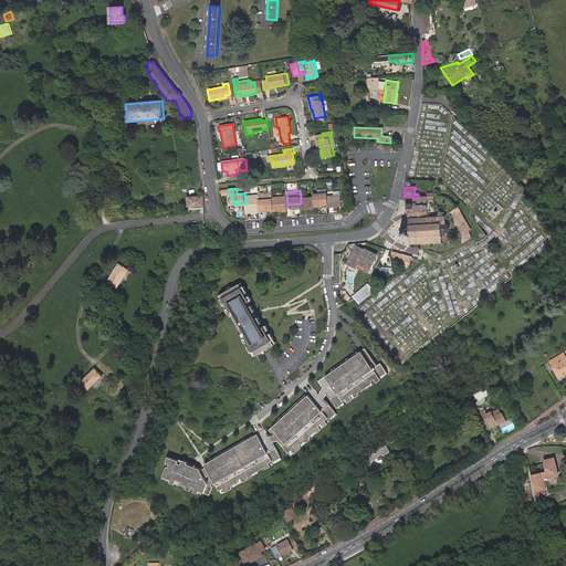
[(273,210),(272,192),(259,194),(259,195),(260,209),(264,209),(264,210),(268,210),(273,210)]
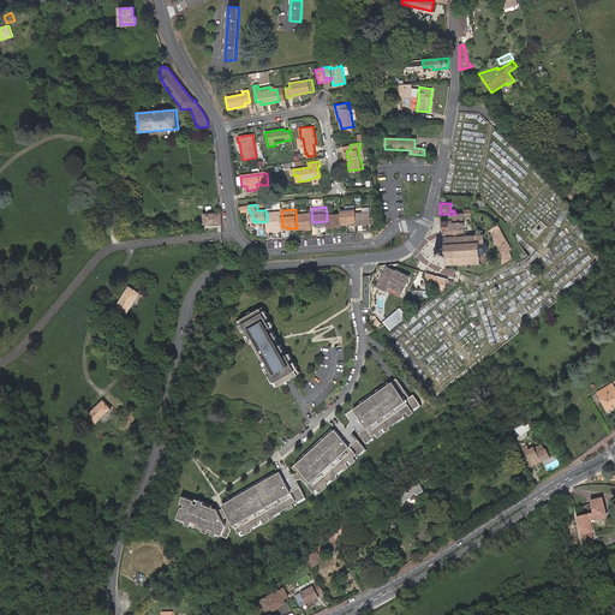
[(302,209),(296,209),(297,228),(298,230),(312,228),(312,225),(312,222),(311,214),(311,213),(303,213),(302,209)]
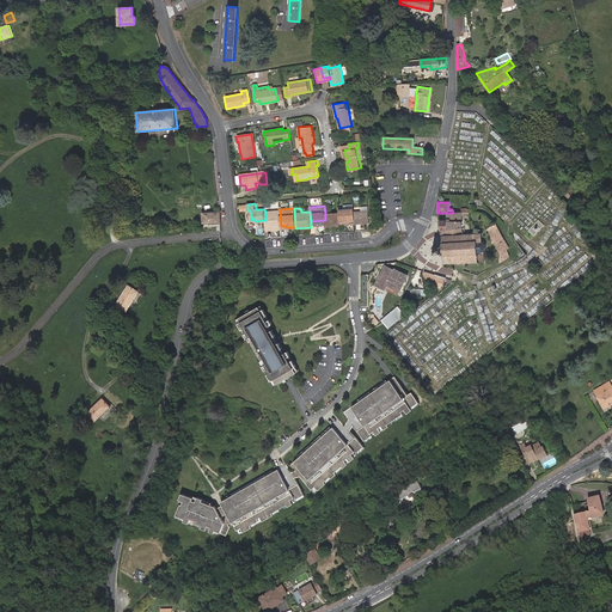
[(355,218),(354,212),(354,208),(340,209),(340,212),(341,219),(355,218)]
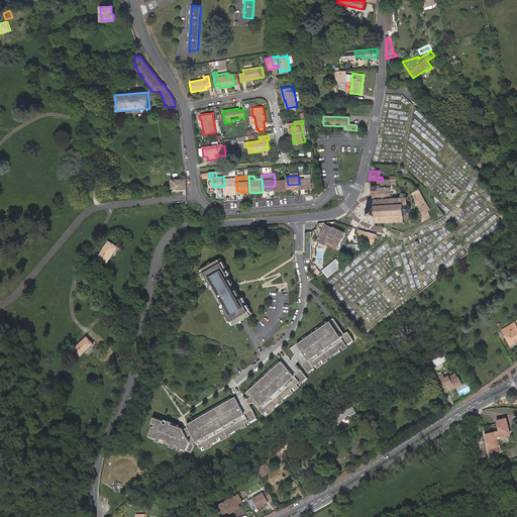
[(237,191),(236,178),(224,179),(224,186),(225,195),(237,194),(237,191)]
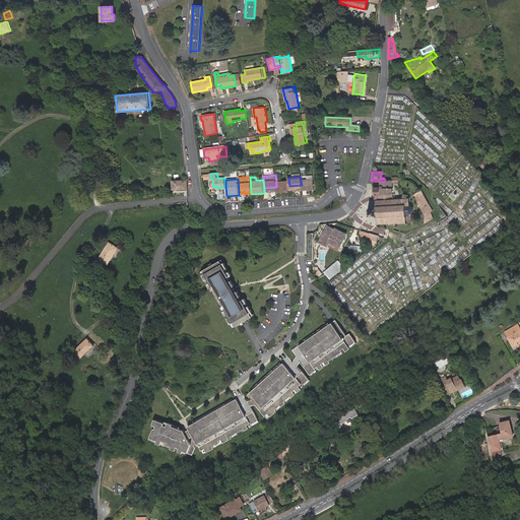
[(314,189),(314,185),(314,179),(301,180),(302,185),(302,187),(302,190),(314,189)]
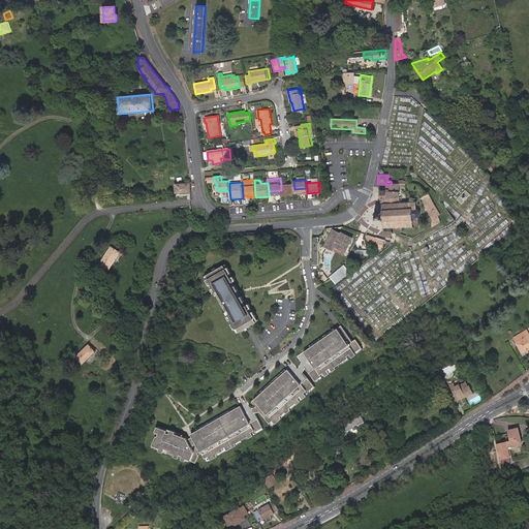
[(175,193),(191,193),(190,183),(175,184),(175,193)]
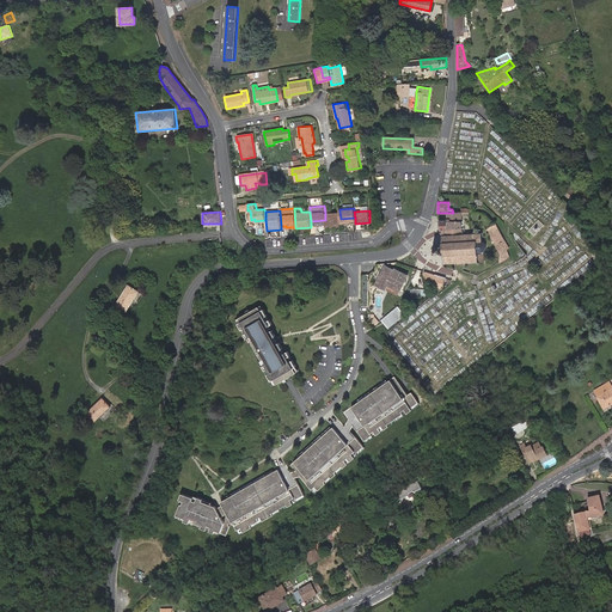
[(341,219),(340,212),(329,213),(325,213),(325,220),(325,224),(325,226),(335,225),(335,224),(336,224),(341,224),(341,219)]
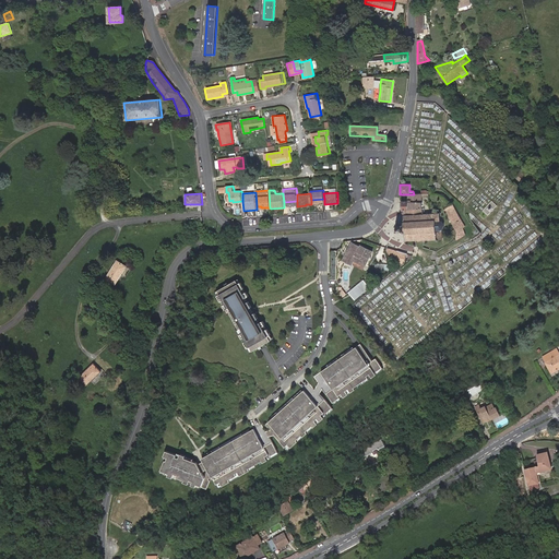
[(403,214),(424,213),(424,212),(421,212),(421,197),(428,197),(428,193),(427,193),(421,194),(414,194),(407,194),(407,201),(401,201),(401,211),(403,211),(403,214)]
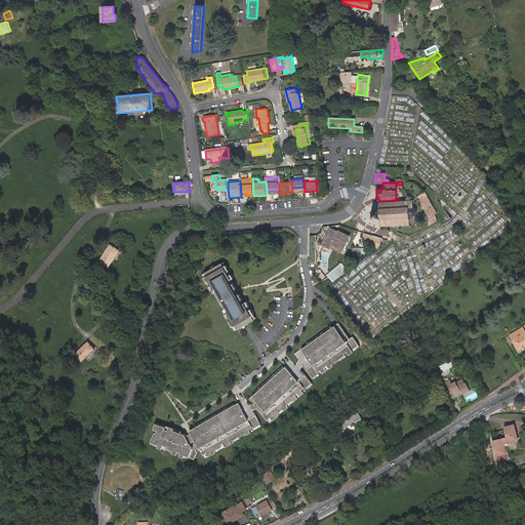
[(452,199),(457,203),(466,193),(460,189),(452,199)]
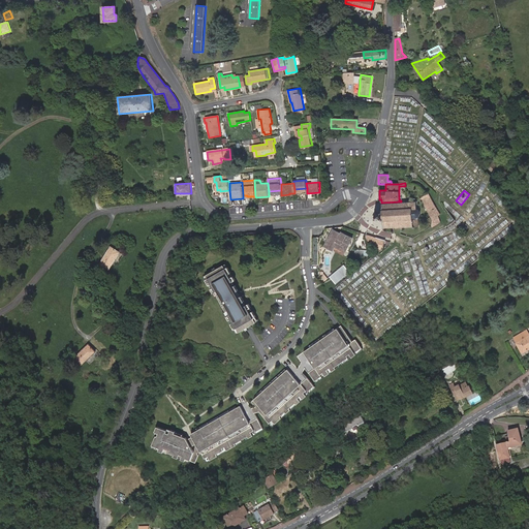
[(431,225),(432,227),(440,223),(437,217),(440,215),(429,194),(421,198),(424,204),(424,206),(431,218),(431,225)]
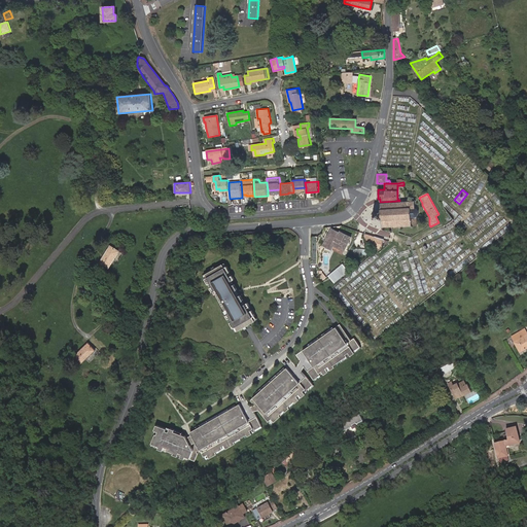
[(392,226),(400,226),(411,226),(412,227),(412,230),(417,230),(416,217),(417,215),(418,214),(418,212),(418,211),(417,210),(416,209),(415,208),(414,201),(399,201),(380,202),(380,203),(379,204),(380,205),(381,210),(380,210),(380,211),(379,212),(374,212),(373,211),(372,212),(374,213),(374,218),(373,218),(374,220),(376,218),(380,218),(380,219),(381,220),(382,220),(382,227),(392,226)]
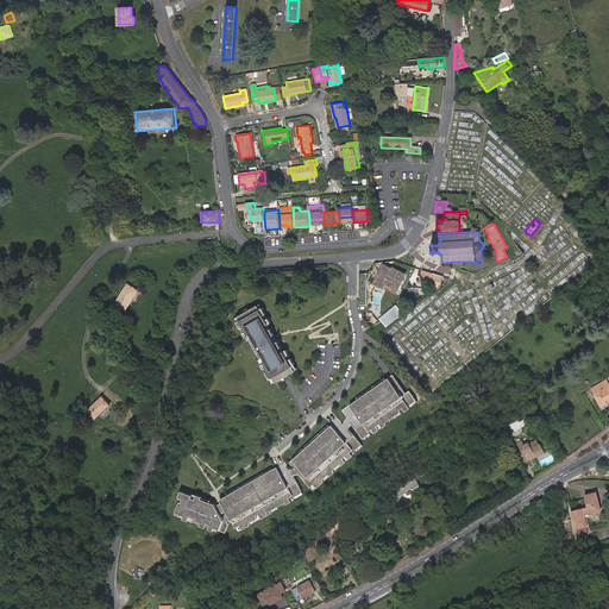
[(383,264),(374,283),(383,288),(385,283),(397,290),(406,274),(393,268),(391,269),(383,264)]
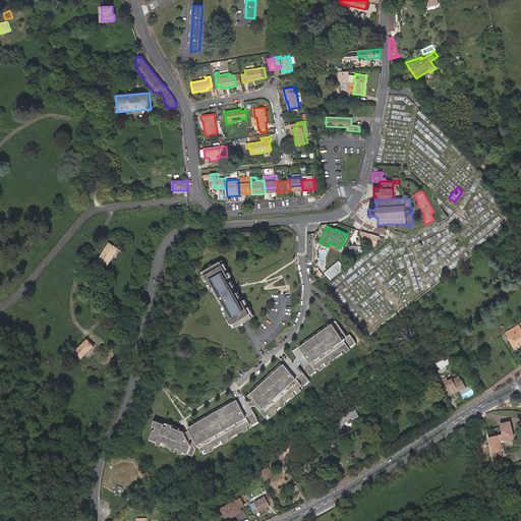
[(375,245),(377,244),(378,244),(380,236),(361,231),(359,234),(366,242),(375,245)]
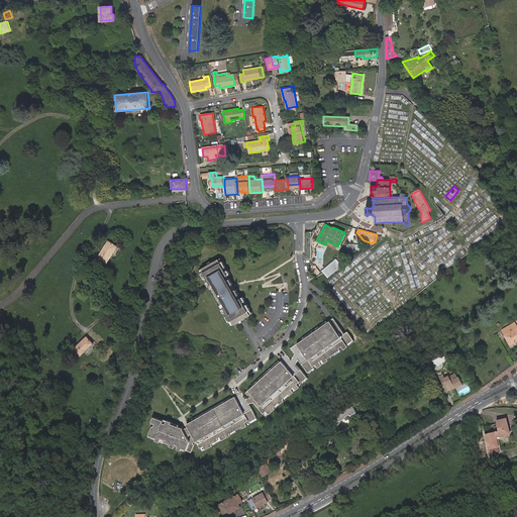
[(327,240),(325,244),(336,249),(337,246),(327,240)]
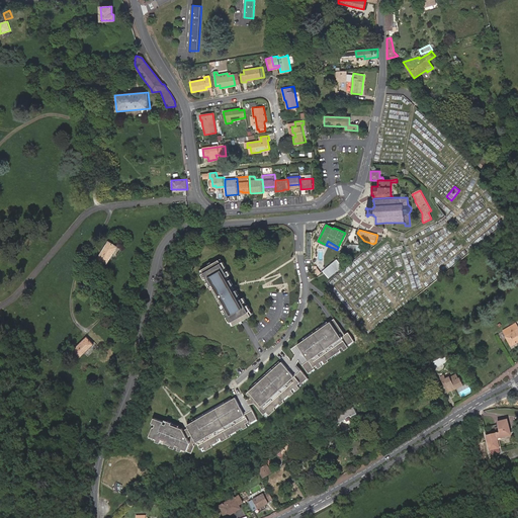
[(107,263),(117,247),(108,242),(98,258),(107,263)]
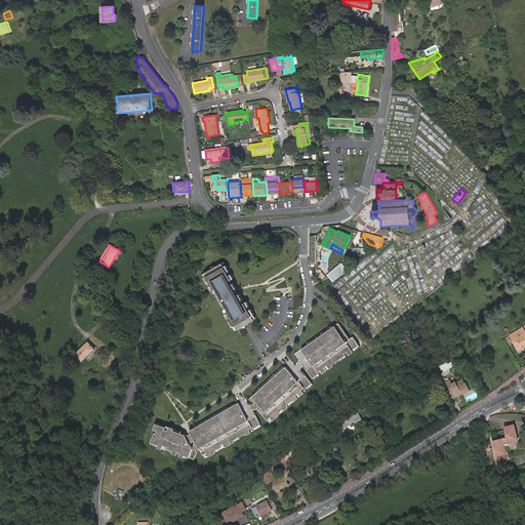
[(341,261),(327,274),(329,277),(333,282),(348,270),(341,261)]
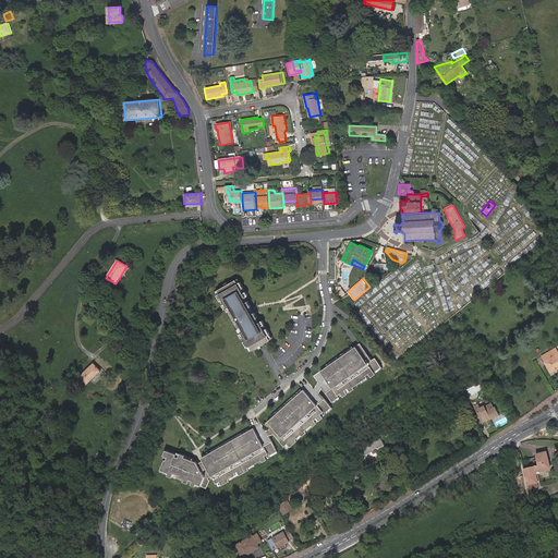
[(237,279),(218,289),(252,351),(262,346),(270,340),(253,308),(237,279)]
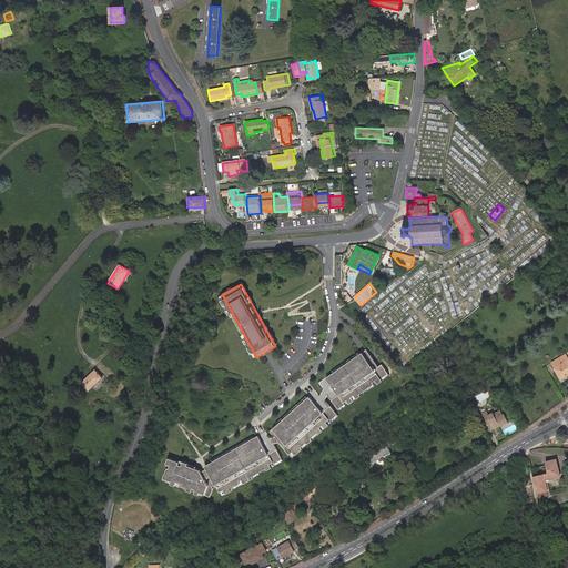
[(373,358),(365,348),(318,382),(337,409),(387,373),(382,365),(378,367),(373,358)]
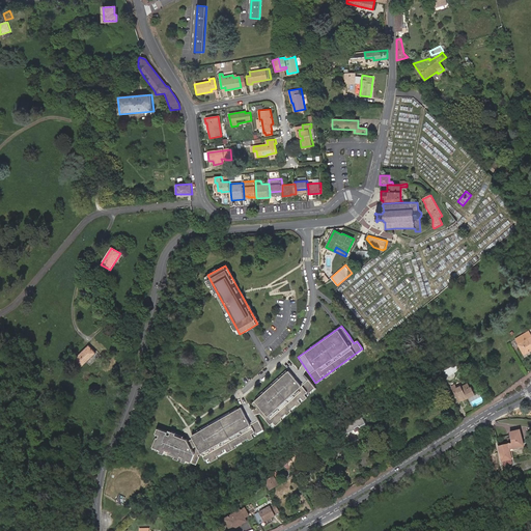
[(530,336),(526,339),(523,334),(515,338),(519,343),(518,344),(524,355),(530,350),(530,336)]
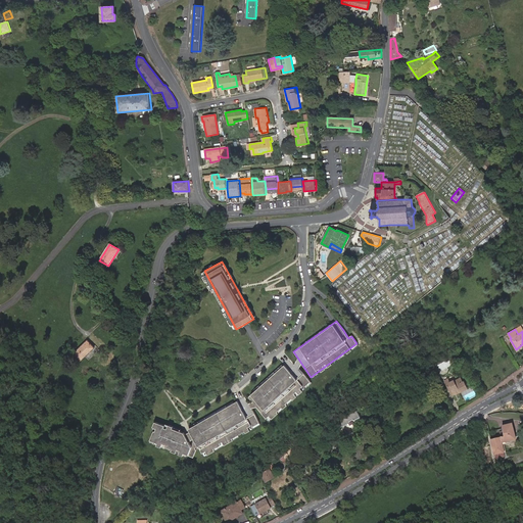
[(73,353),(81,361),(94,346),(86,339),(73,353)]
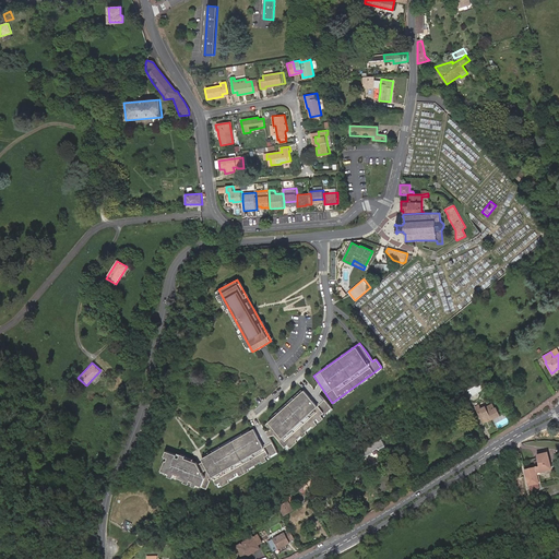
[(318,406),(305,390),(264,424),(285,449),(332,409),(324,401),(318,406)]
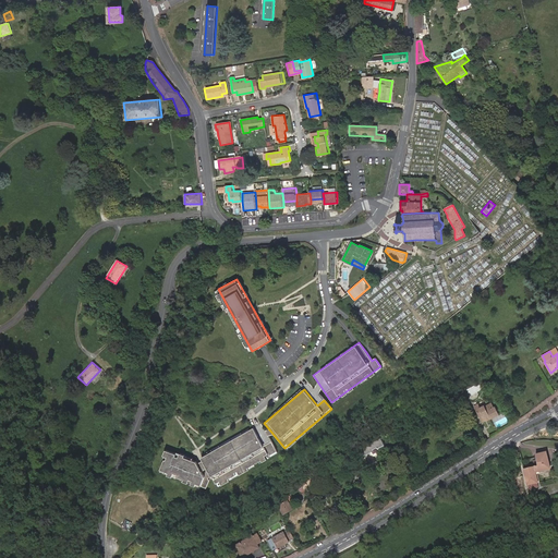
[(482,409),(478,411),(484,422),(500,413),(496,407),(495,407),(493,403),(486,407),(485,404),(481,407),(482,409)]
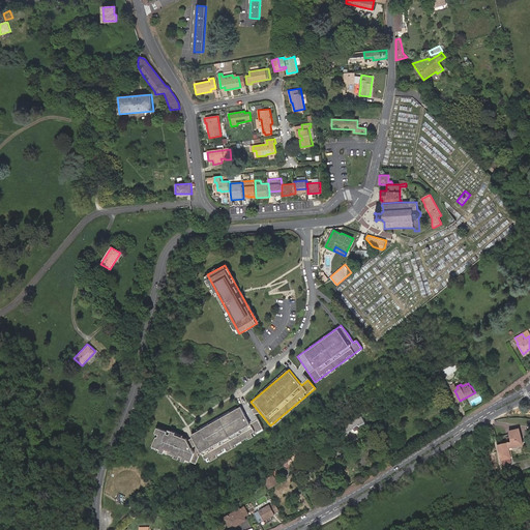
[(262,429),(246,403),(192,433),(194,437),(202,451),(208,461),(262,429)]
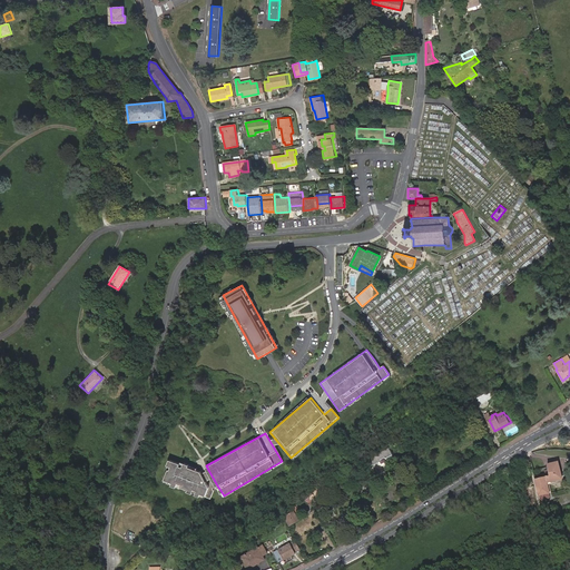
[(387,458),(394,454),(391,448),(380,453),(379,452),(376,453),(376,452),(371,454),(370,457),(370,465),(374,463),(374,464),(381,461),(382,463),(389,460),(387,458)]
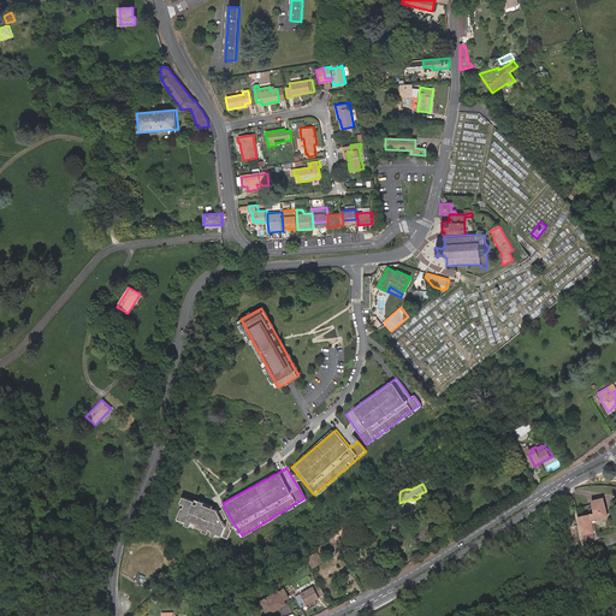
[(219,511),(217,508),(184,497),(181,504),(183,505),(177,520),(229,538),(231,531),(230,528),(235,525),(225,508),(221,510),(219,511)]
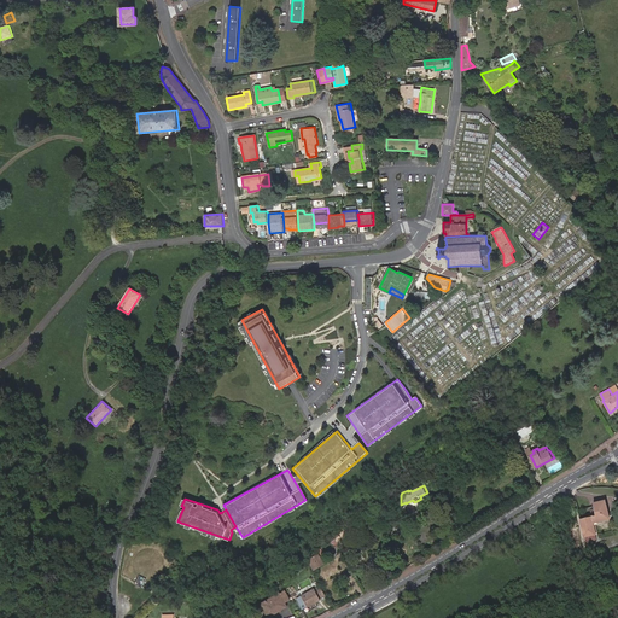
[(425,500),(408,508),(410,514),(419,509),(427,505),(425,500)]
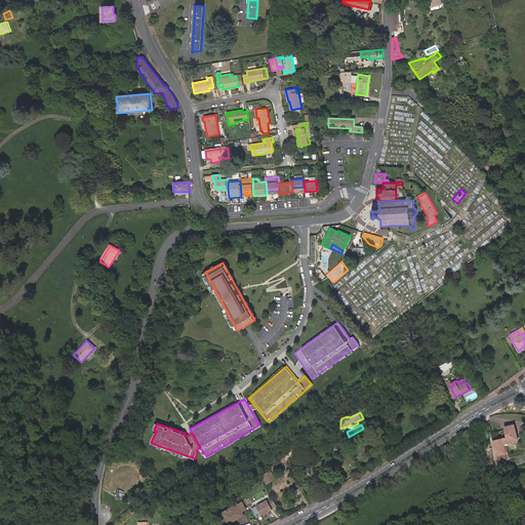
[(494,456),(505,454),(502,444),(516,441),(513,427),(502,429),(505,439),(491,442),(494,456)]
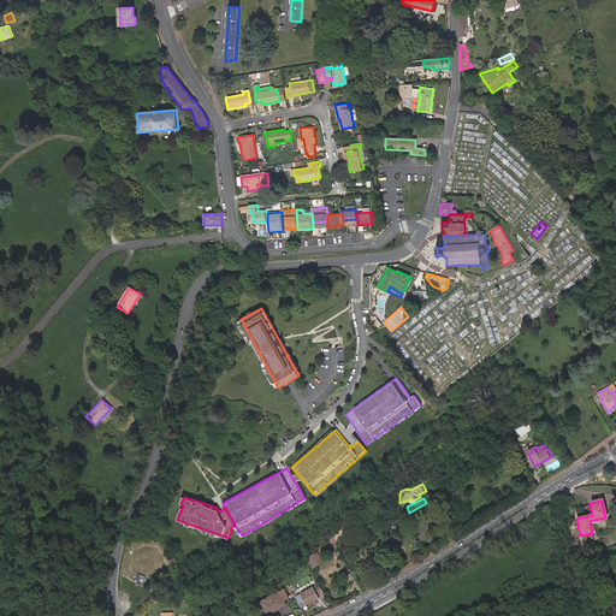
[(336,539),(351,531),(350,528),(353,527),(348,521),(344,522),(347,525),(332,533),(333,534),(336,539)]
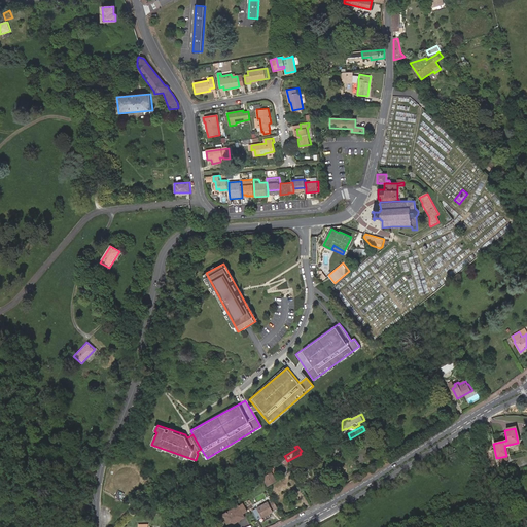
[(120,501),(125,495),(130,495),(135,492),(139,489),(140,484),(137,475),(130,469),(125,469),(119,472),(115,480),(114,485),(117,491),(114,497),(120,501)]
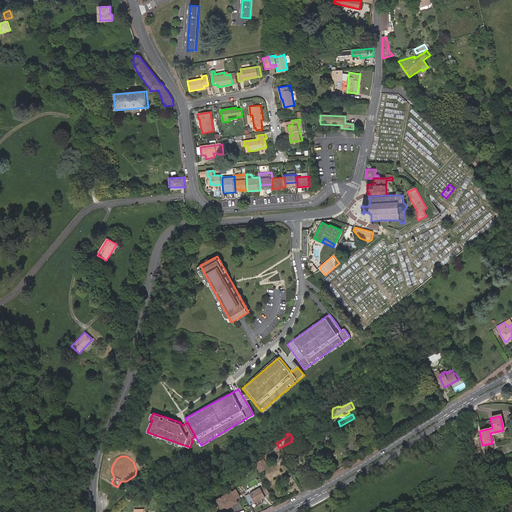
[(264,459),(266,458),(266,457),(265,456),(255,462),(260,471),(268,466),(264,459)]
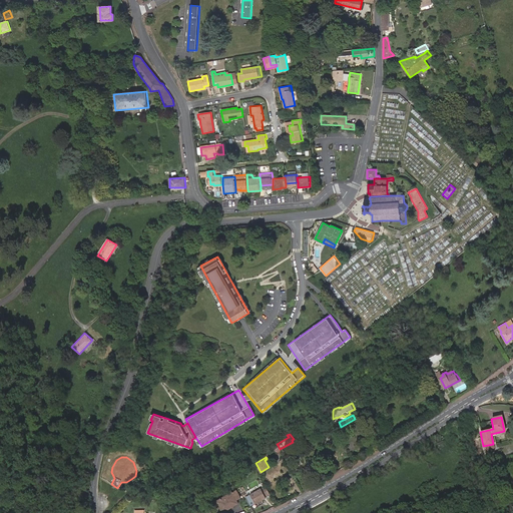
[(266,486),(246,496),(251,506),(272,496),(266,486)]
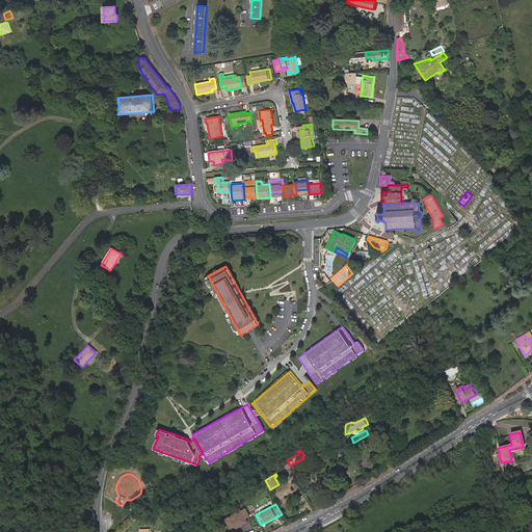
[(241,509),(225,519),(233,530),(247,521),(246,519),(249,515),(245,508),(241,510),(241,509)]
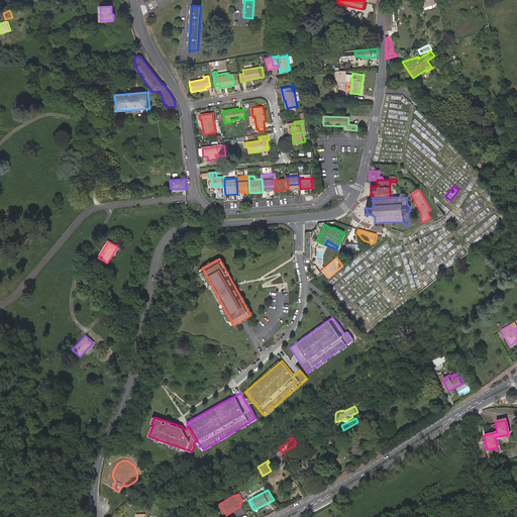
All buildings are outlined.
